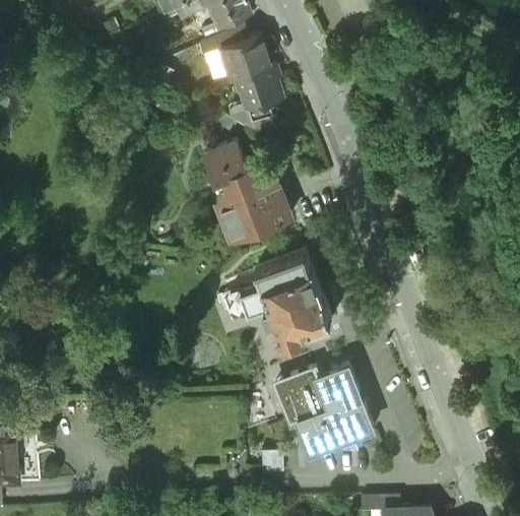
[(107,0),(68,0),(72,15),(84,13),(107,2),(107,0)]
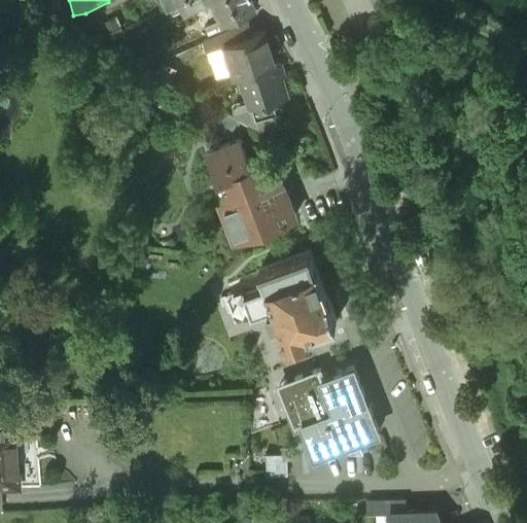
[(159,0),(160,0),(163,0),(167,8),(182,2),(185,0),(159,0)]
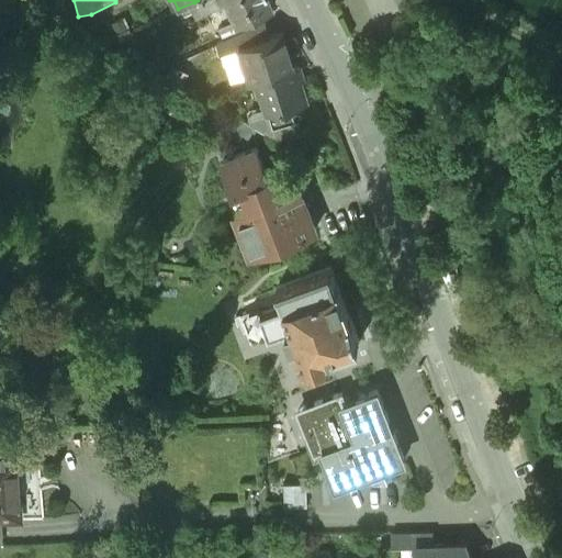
[(225,0),(198,0),(194,2),(199,11),(194,13),(197,18),(227,3),(225,0)]
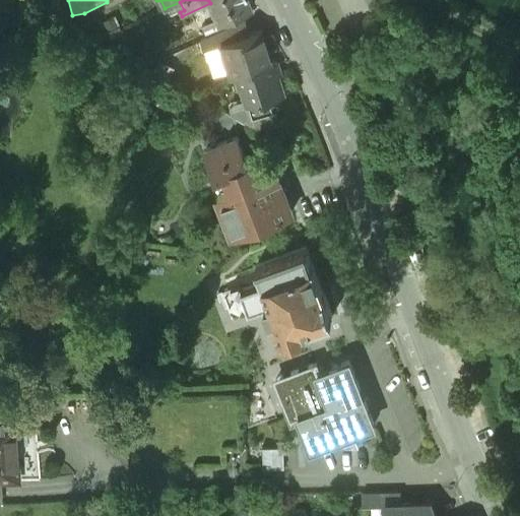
[(251,0),(208,0),(210,3),(219,23),(242,14),(255,8),(251,0)]
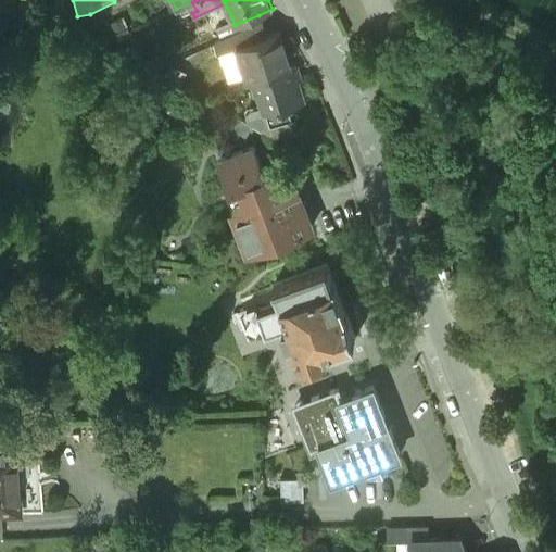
[(258,15),(235,25),(217,33),(222,44),(222,45),(254,30),(263,26),(258,15)]
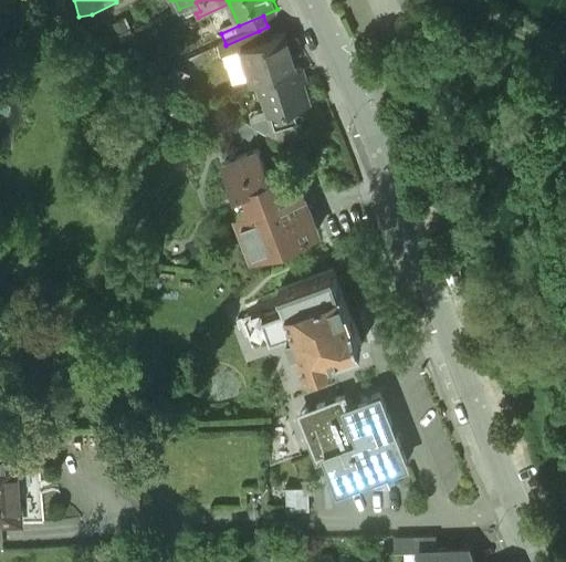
[(259,31),(226,45),(226,44),(218,48),(221,59),(241,53),(240,52),(262,45),(259,31)]
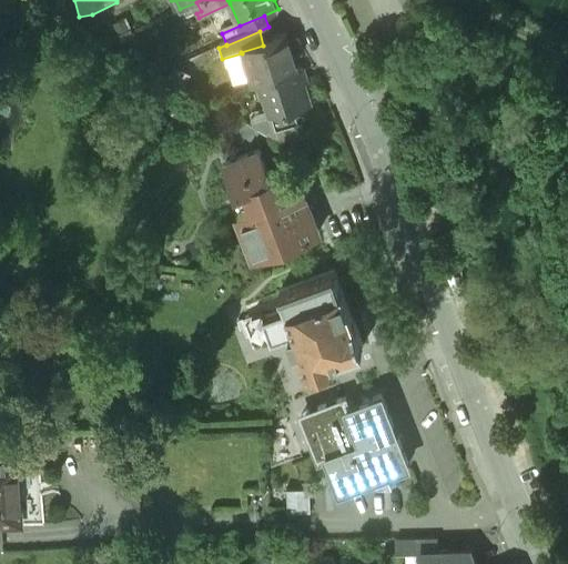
[(263,46),(241,52),(242,53),(253,88),(257,87),(295,76),(297,74),(285,38),(263,46)]
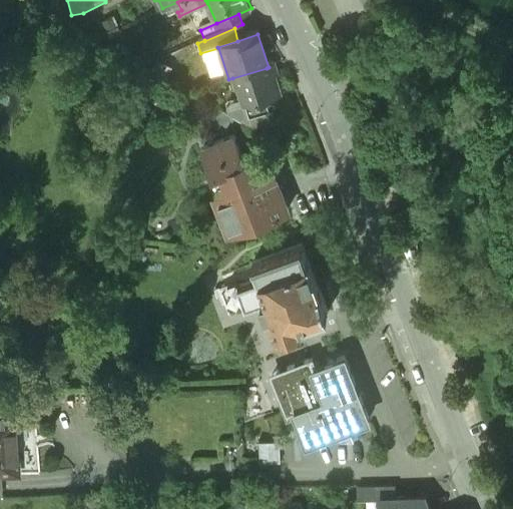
[(172,70),(157,63),(151,74),(166,82),(172,70)]
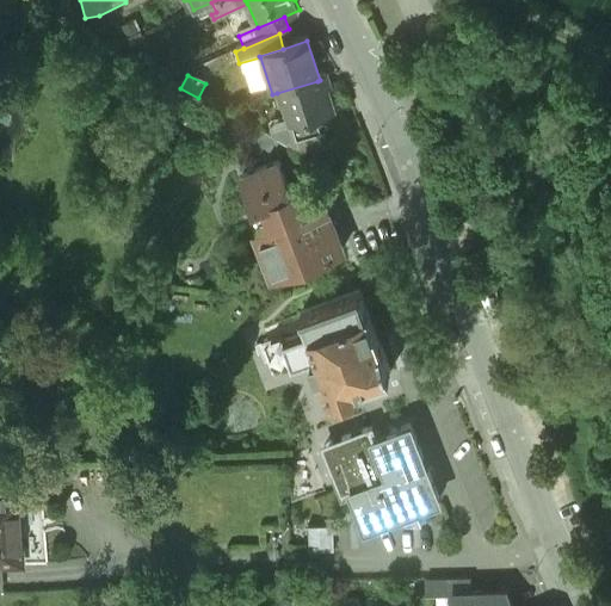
[(318,81),(277,93),(282,110),(285,109),(289,122),(271,128),(273,136),(288,146),(321,135),(316,121),(333,116),(326,93),(321,96),(318,81)]
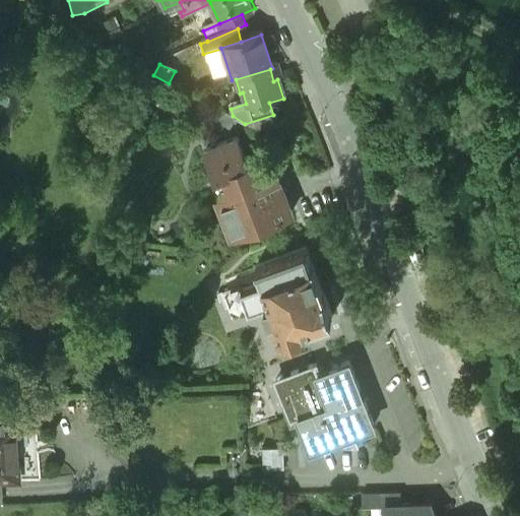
[(369,86),(362,69),(355,71),(363,89),(369,86)]
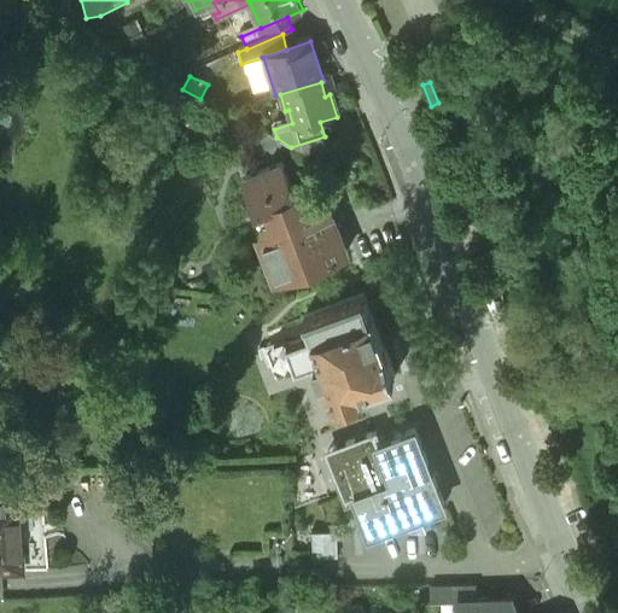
[(280,147),(262,135),(251,153),(262,161),(266,155),(272,159),(280,147)]
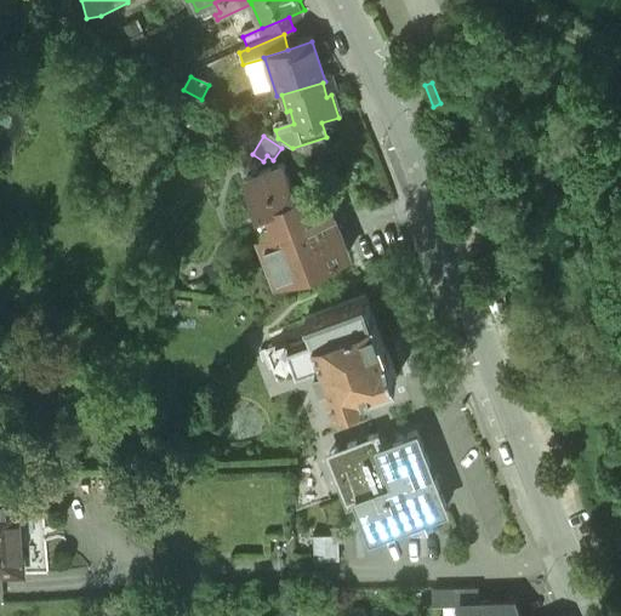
[(328,204),(315,207),(311,194),(295,200),(283,170),(246,184),(258,216),(268,212),(273,224),(269,226),(273,237),(258,243),(277,286),(348,257),(340,235),(339,237),(336,231),(337,231),(331,216),(332,216),(328,204)]
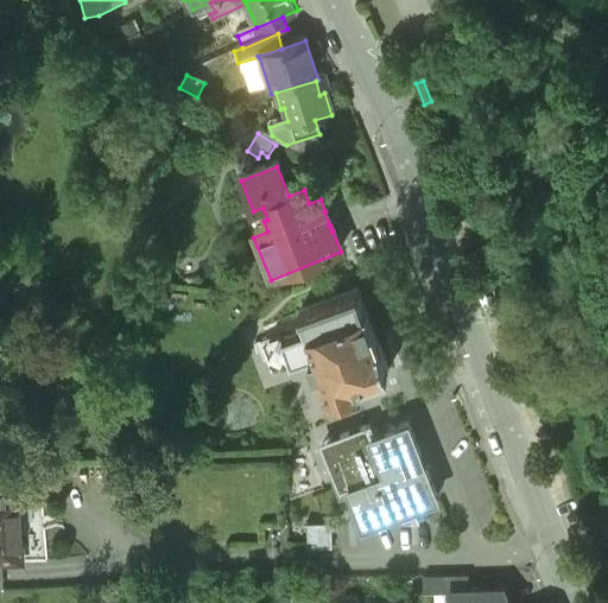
[(10,236),(0,236),(0,252),(11,251),(10,236)]
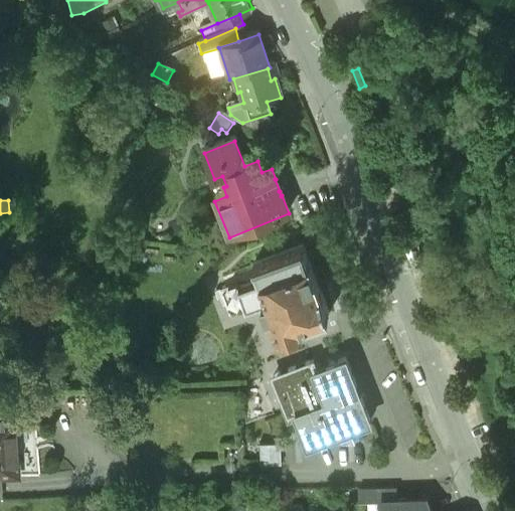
[(303,249),(253,269),(259,285),(238,292),(246,313),(262,307),(267,321),(271,320),(280,342),(302,334),(303,337),(332,326),(321,295),(320,295),(310,266),(309,267),(303,249)]
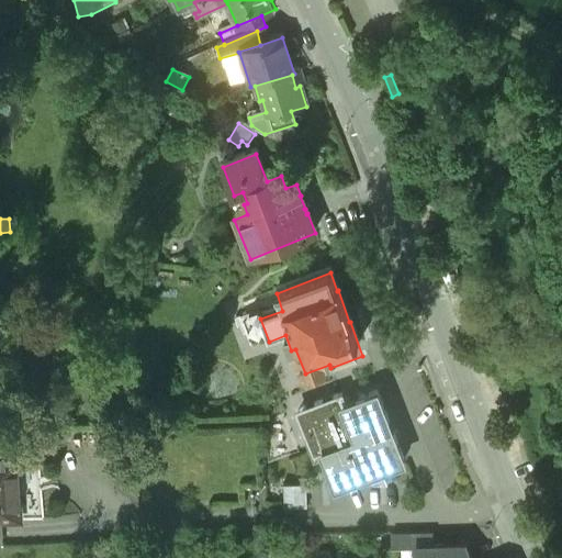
[(355,404),(345,408),(341,399),(298,416),(315,461),(323,458),(336,491),(404,464),(377,395),(355,404)]
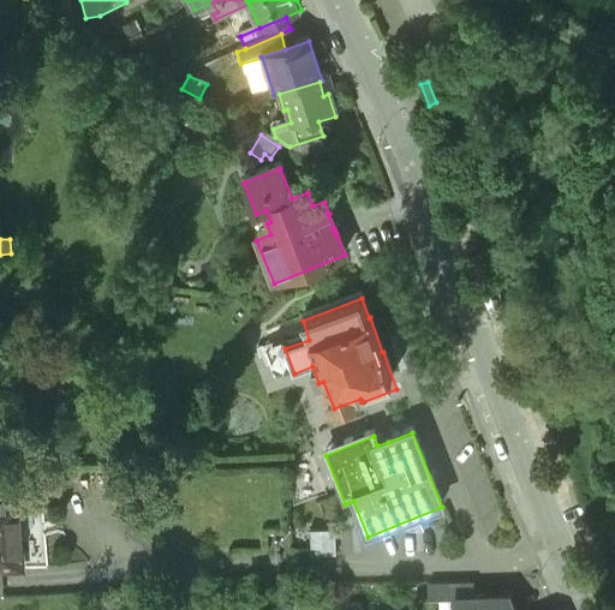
[(15,494),(16,510),(46,509),(45,488),(15,490),(15,494)]
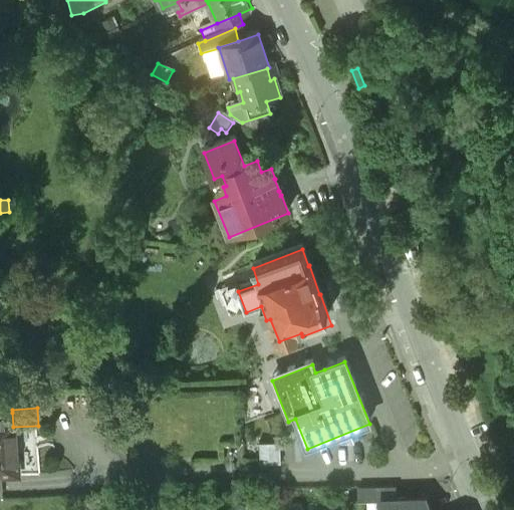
[(0,485),(16,485),(13,427),(12,413),(0,413),(0,485)]
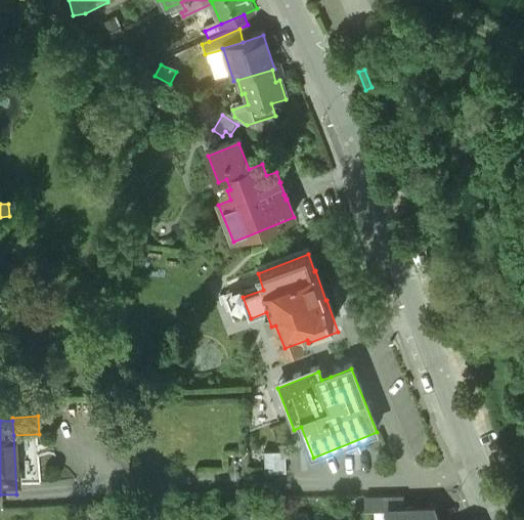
[(286,459),(264,459),(265,480),(287,479),(286,459)]
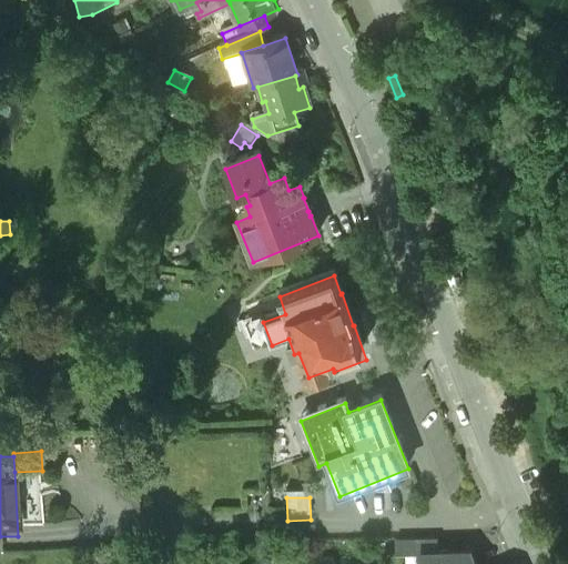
[(438,541),(395,543),(396,557),(408,557),(415,556),(415,555),(439,554),(438,541)]
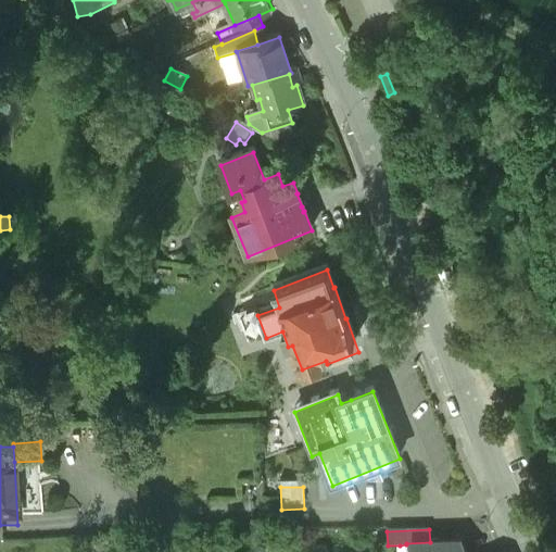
[(464,551),(459,541),(430,542),(406,543),(406,544),(406,551),(464,551)]
